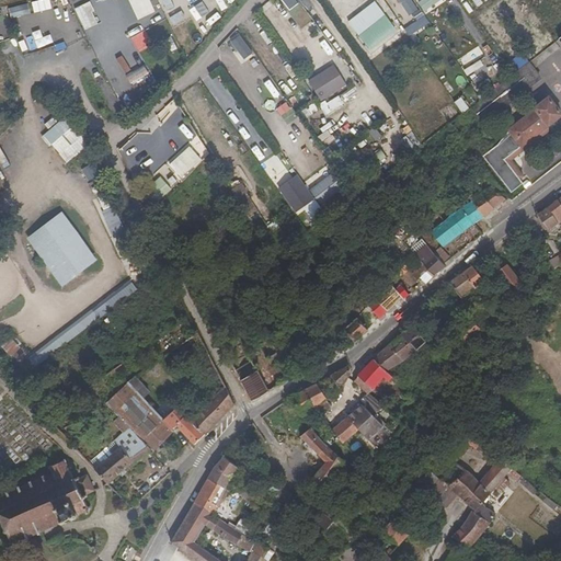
[(35,12),(53,8),(49,0),(41,0),(33,2),(35,12)]
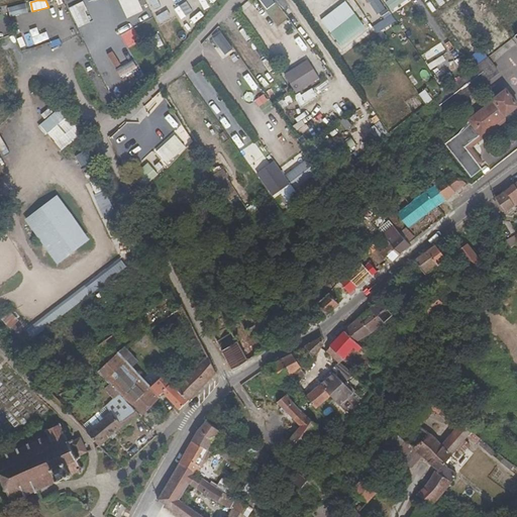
[(127,18),(118,0),(107,0),(119,22),(127,18)]
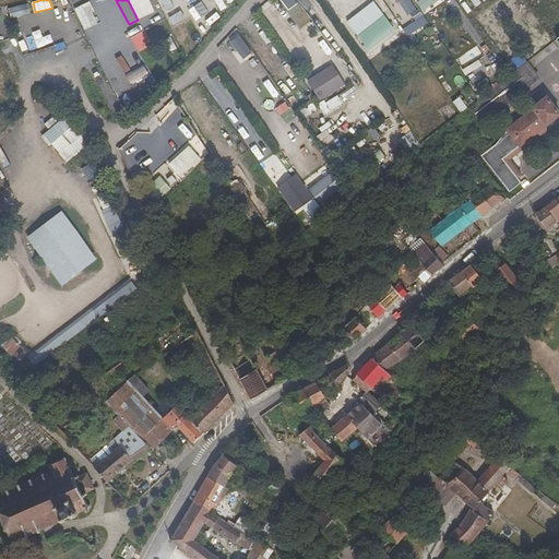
[(157,3),(155,0),(128,0),(138,20),(139,20),(155,11),(153,6),(157,3)]
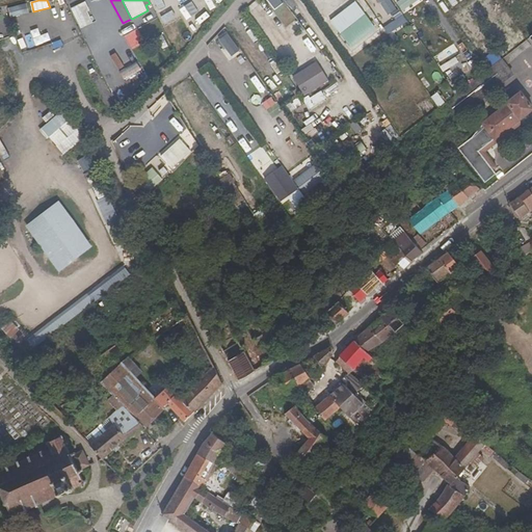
[(155,0),(158,9),(166,7),(163,0),(155,0)]
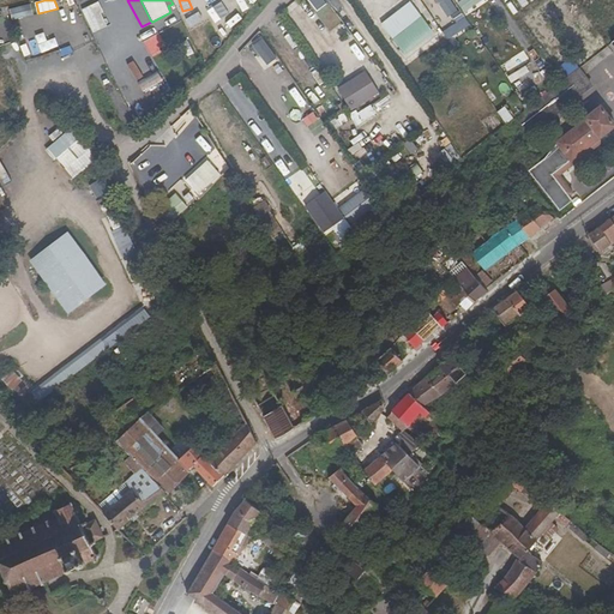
[(462,0),(458,2),(464,12),(481,0),(462,0)]
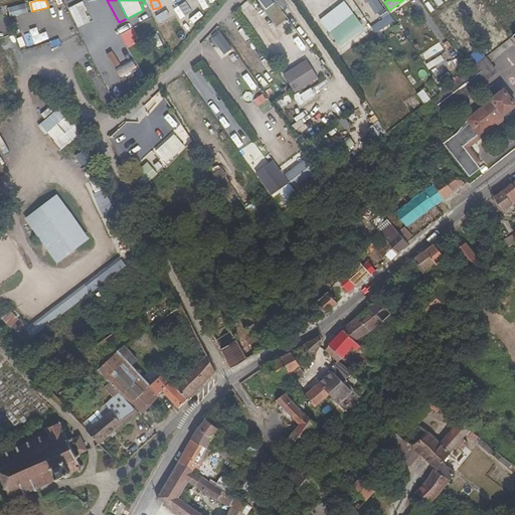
[(319,20),(329,33),(352,14),(343,2),(319,20)]
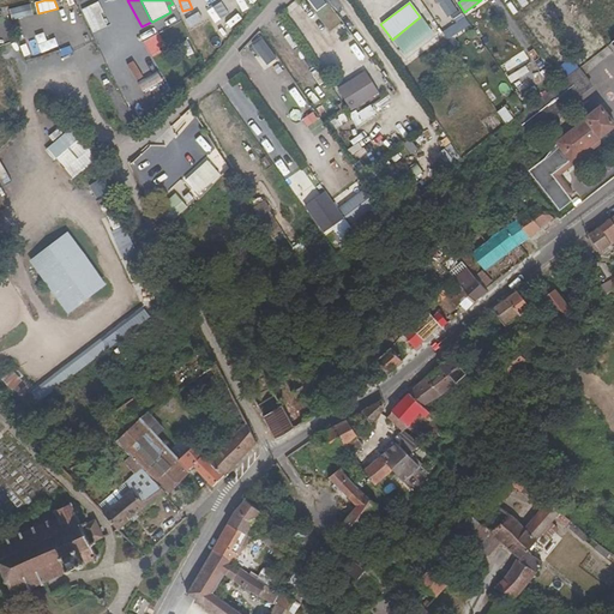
[(453,2),(432,20),(445,36),(467,18),(453,2)]
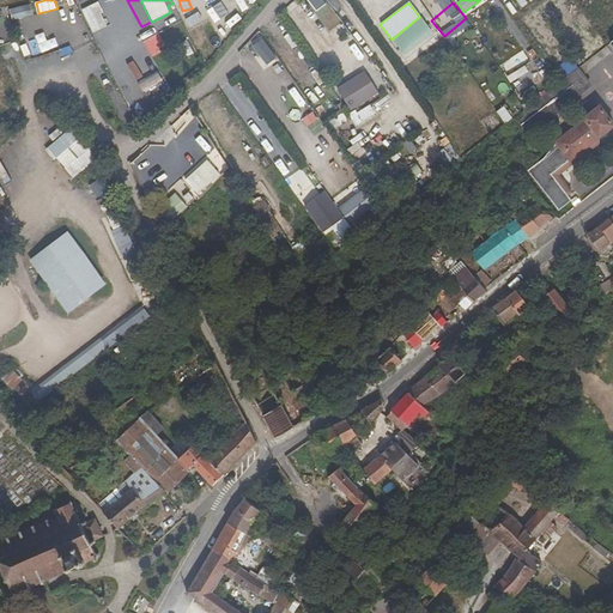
[(31,4),(11,8),(13,19),(34,14),(31,4)]
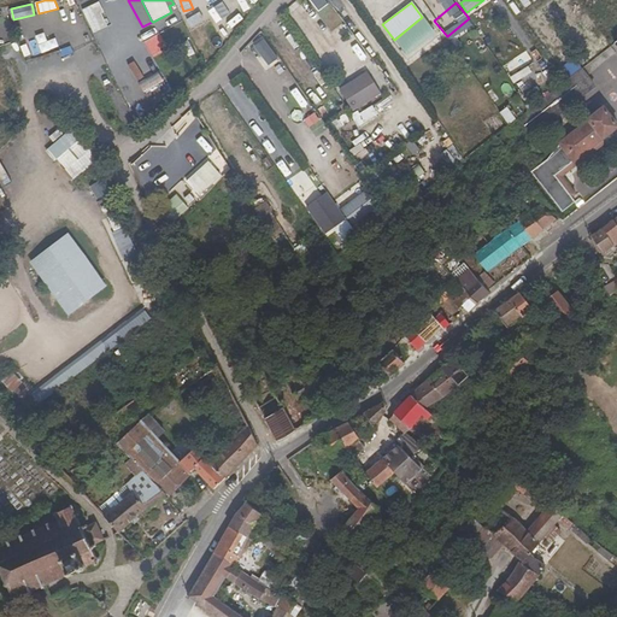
[(221,25),(233,16),(224,4),(212,13),(221,25)]
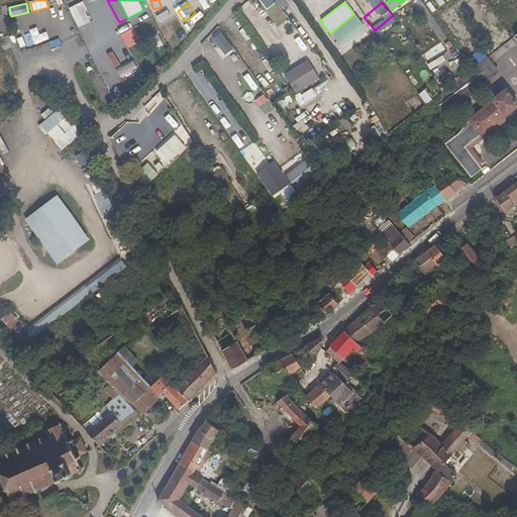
[(78,5),(69,8),(76,24),(84,21),(78,5)]
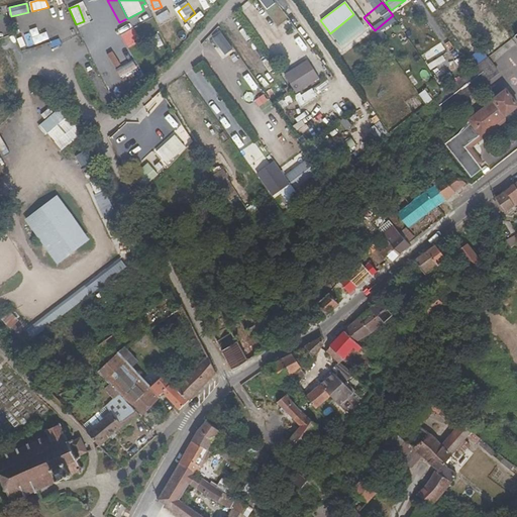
[(330,33),(340,46),(365,28),(353,14),(330,33)]
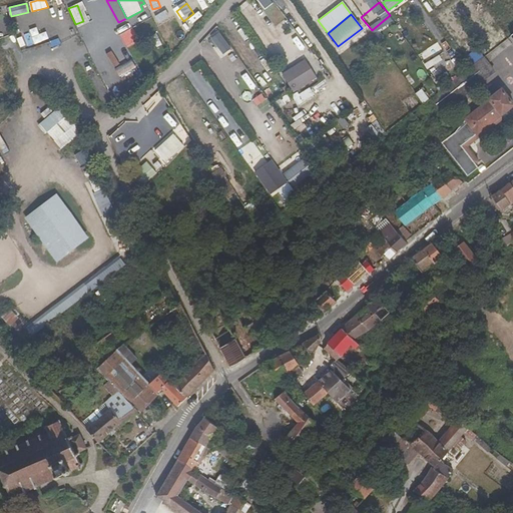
[(489,62),(511,45),(507,40),(503,43),(485,57),(489,62)]
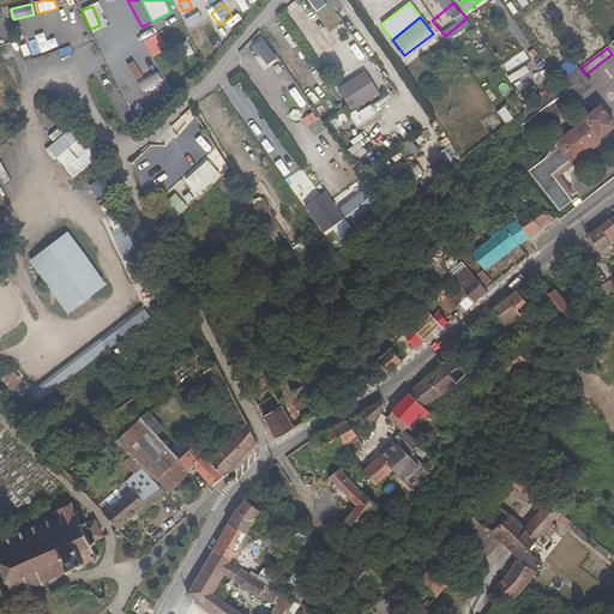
[(523,55),(504,61),(507,73),(527,67),(523,55)]
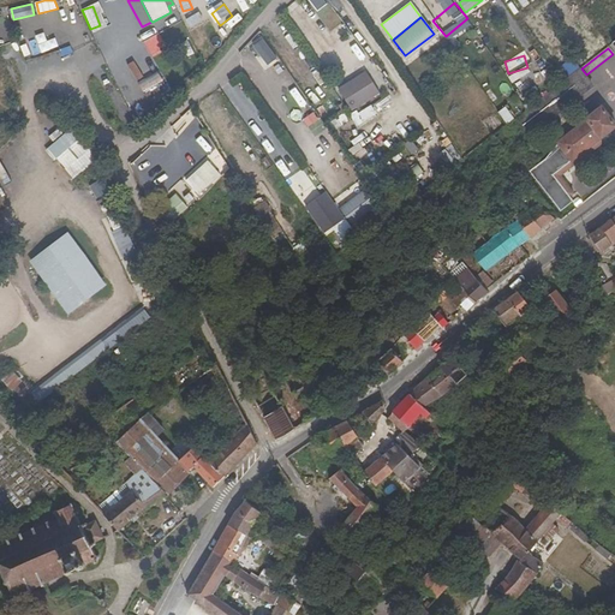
[(530,136),(593,85),(586,75),(581,69),(573,76),(517,119),(530,136)]
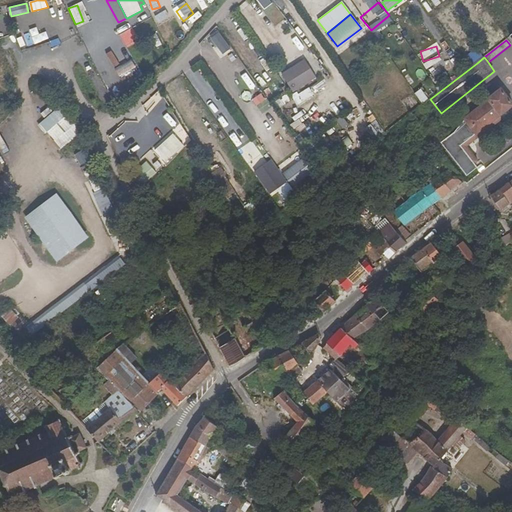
[(132,70),(137,67),(133,59),(117,68),(124,81),(135,75),(132,70)]
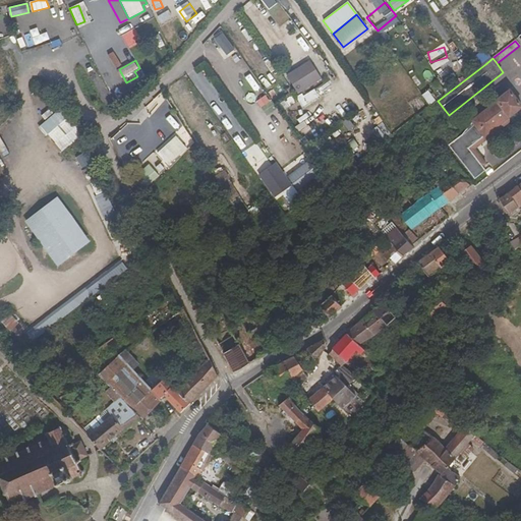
[(285,76),(297,95),(321,78),(307,60),(285,76)]
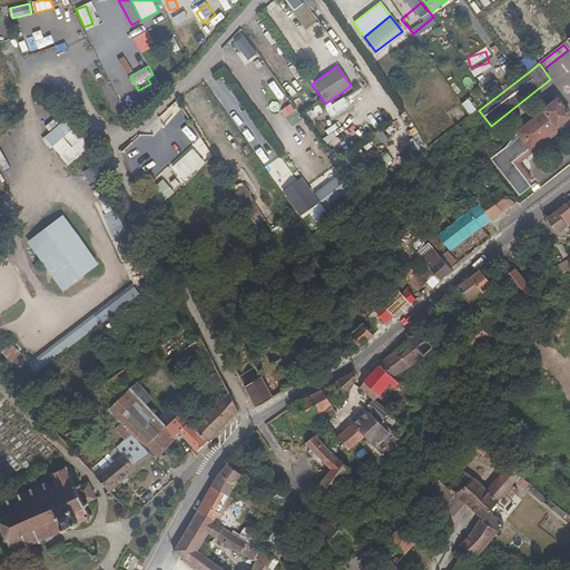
[(294,94),(308,82),(304,77),(290,87),(294,94)]
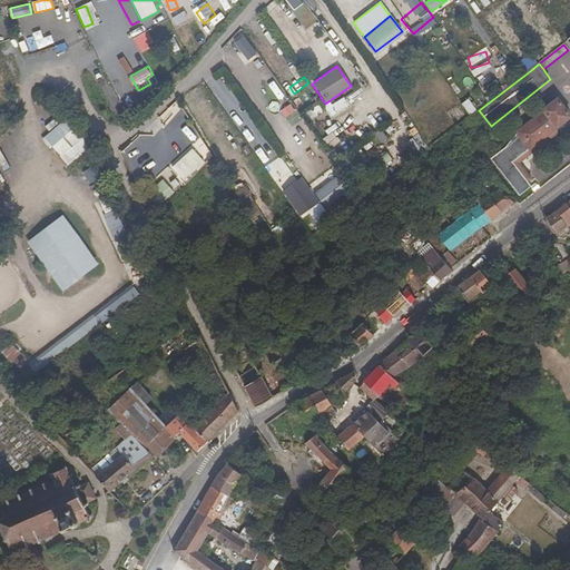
[(346,97),(326,106),(331,116),(351,107),(346,97)]
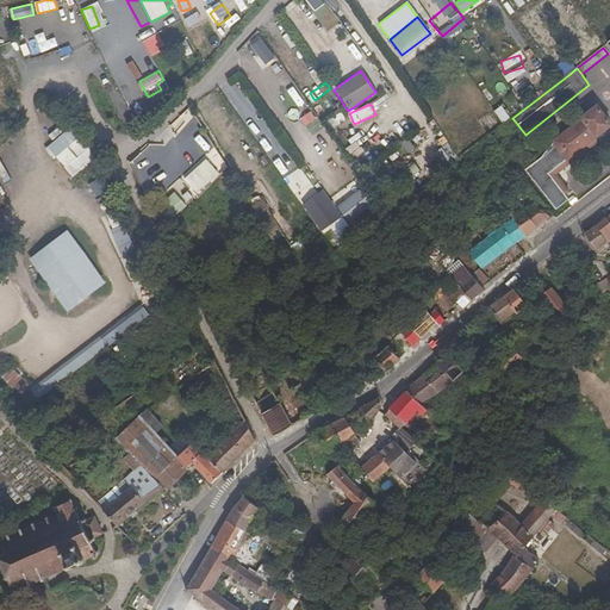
[(567,160),(609,126),(609,122),(597,105),(580,117),(582,119),(553,141),(567,160)]
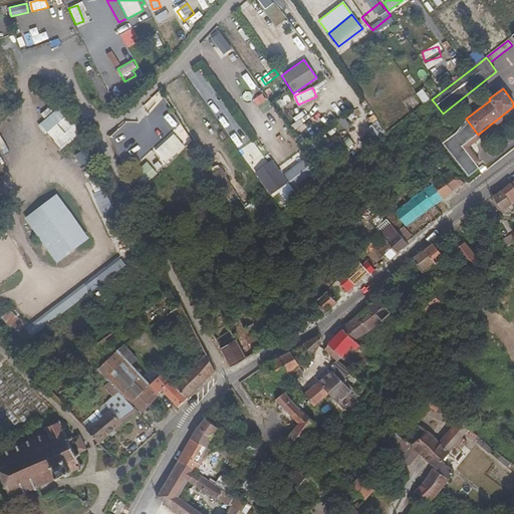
[(262,93),(254,99),(258,105),(267,100),(262,93)]
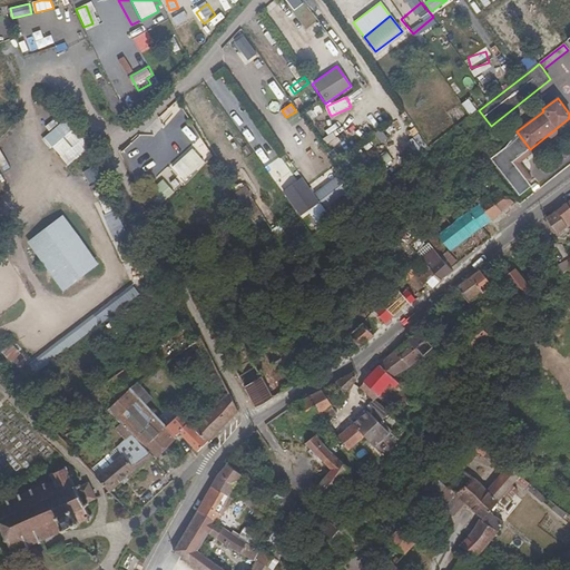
[(69,118),(60,110),(52,118),(59,126),(69,118)]
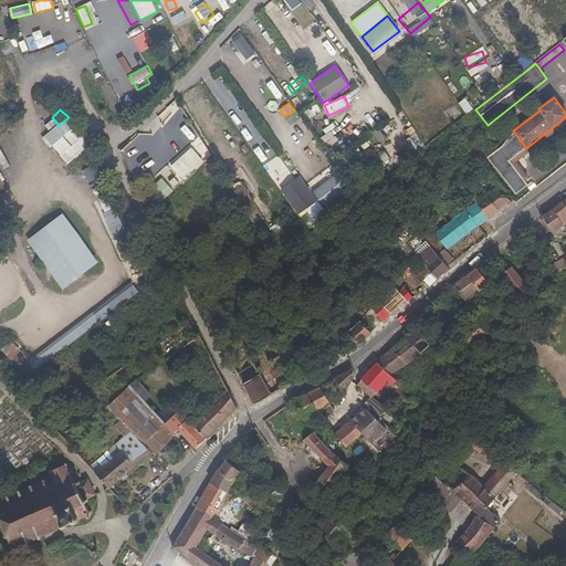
[(53,129),(59,125),(52,117),(48,112),(42,116),(53,129)]
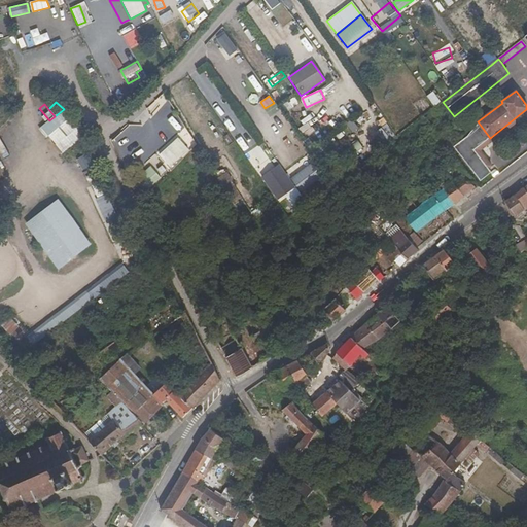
[(311,109),(313,114),(324,109),(321,104),(311,109)]
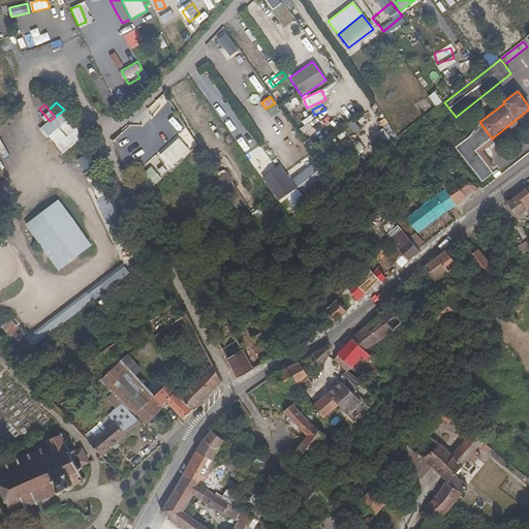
[(430,123),(443,113),(438,106),(425,118),(430,123)]
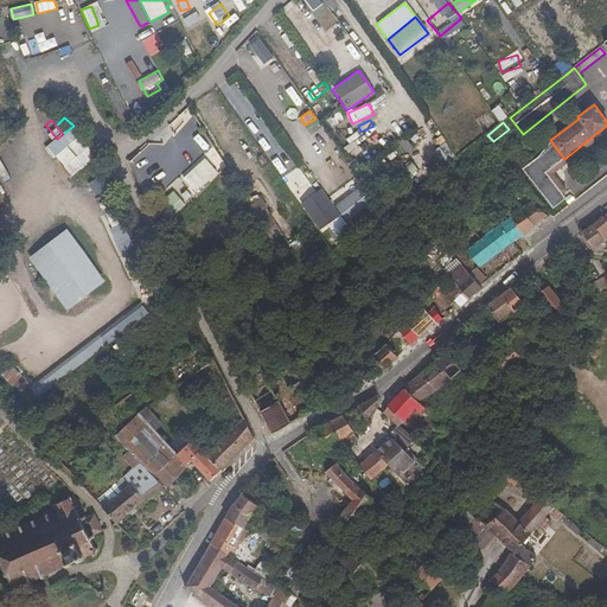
[(97,148),(88,140),(74,126),(63,134),(57,139),(49,146),(71,178),(91,163),(101,154),(97,148)]
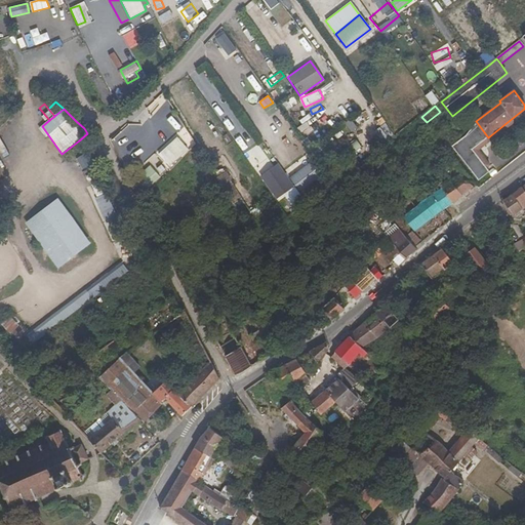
[(306,117),(295,123),(301,133),(312,127),(306,117)]
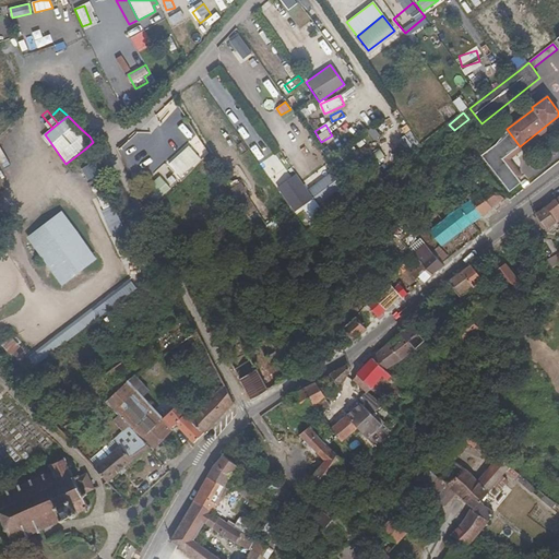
[(375,141),(381,137),(376,127),(368,131),(375,141)]
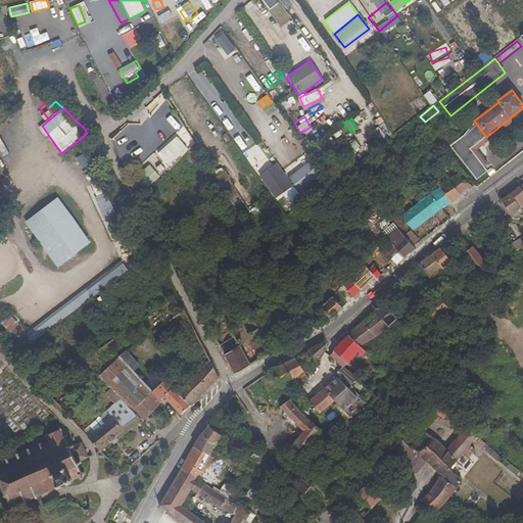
[(130,127),(117,134),(123,143),(135,135),(130,127)]
